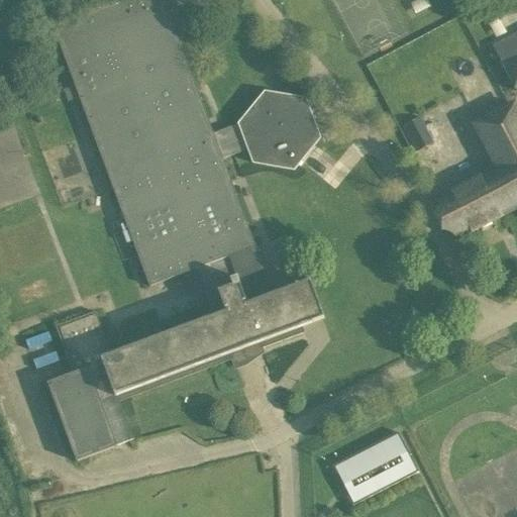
[(213,133),(163,0),(120,0),(52,26),(148,287),(195,270),(211,314),(109,351),(95,312),(55,327),(72,374),(46,384),(76,462),(117,447),(116,446),(132,440),(116,397),(324,319),(310,282),(274,296),(222,160),(246,150),(251,164),(294,171),(320,138),(306,99),(265,92),(237,124),(213,133)]
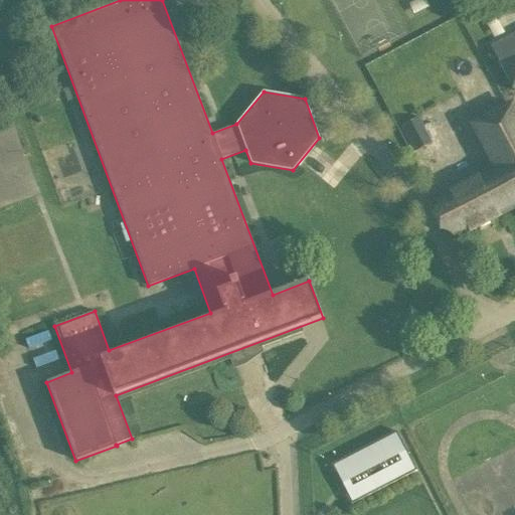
[(513,93),(514,92),(514,35),(491,48),(513,93)]
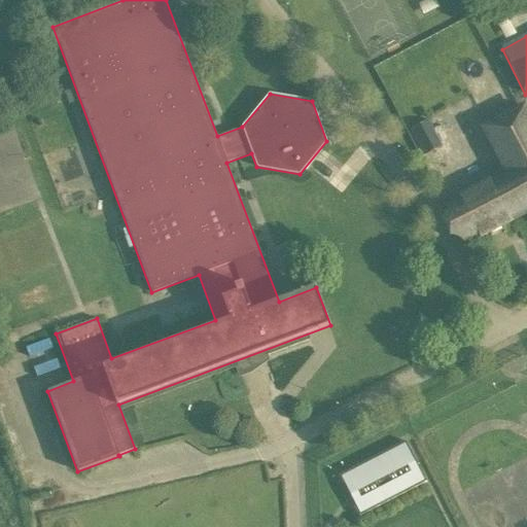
[(526,116),(523,109),(483,130),(505,173),(444,206),(464,246),(526,214),(526,116)]
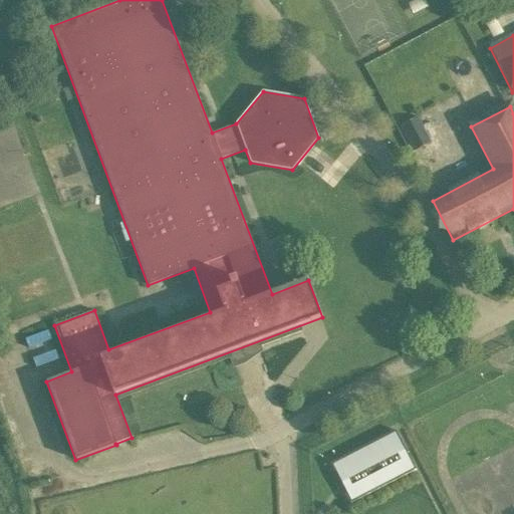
[(413,152),(430,143),(418,117),(401,126),(413,152)]
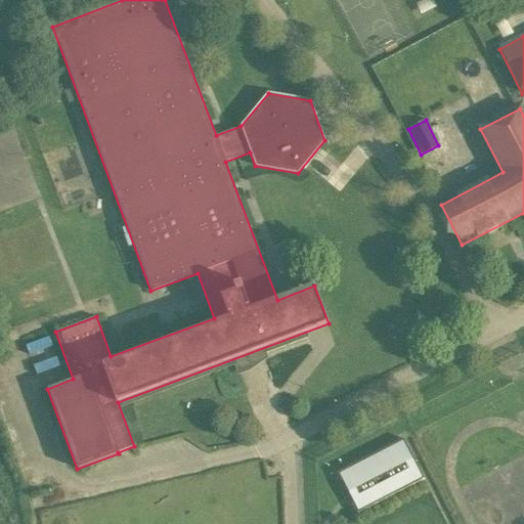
[(61,360),(44,363),(47,383),(64,380),(61,360)]
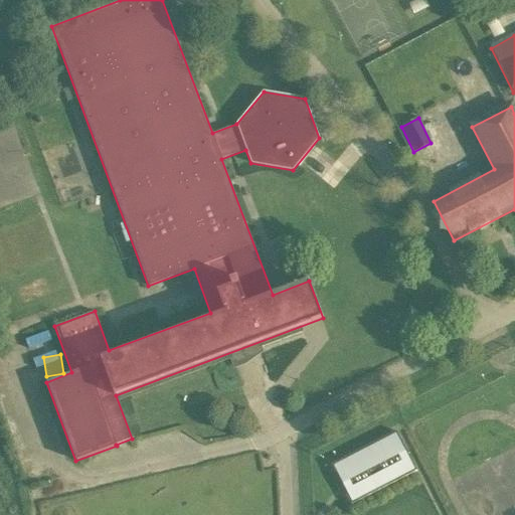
[(396,432),(331,465),(351,504),(416,471),(396,432)]
